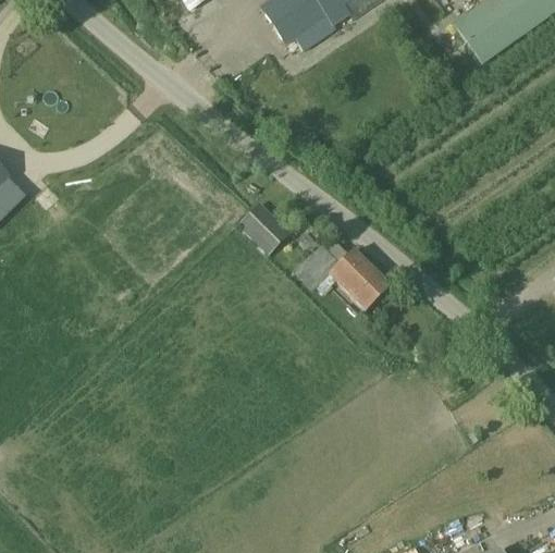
[(183,0),(197,22),(211,13),(204,2),(207,0),(183,0)]
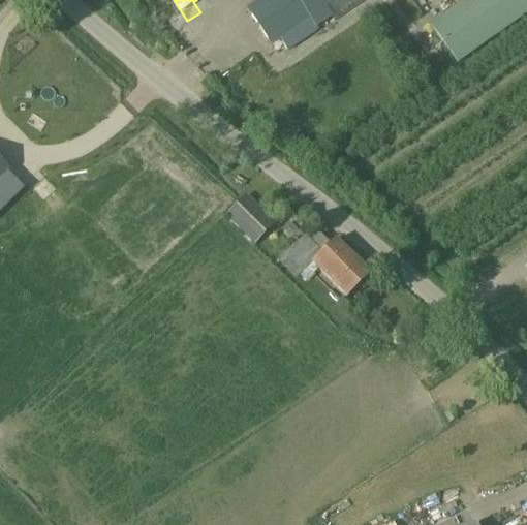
[(256,0),(248,6),(278,50),(333,12),(334,16),(357,0),(256,0)]
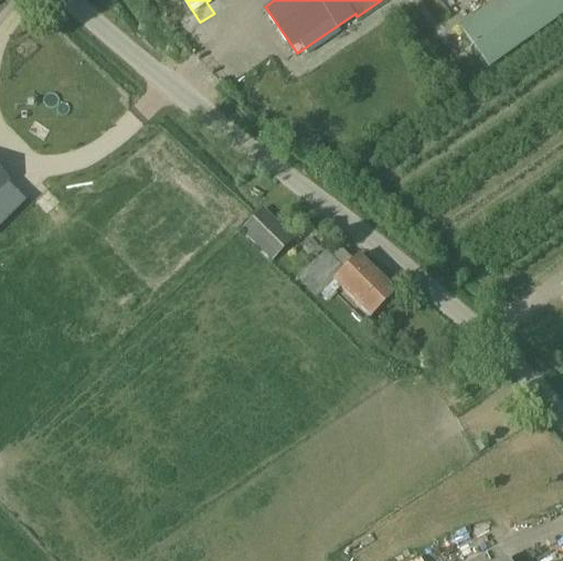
[(490,0),(458,23),(488,65),(562,12),(562,0),(490,0)]
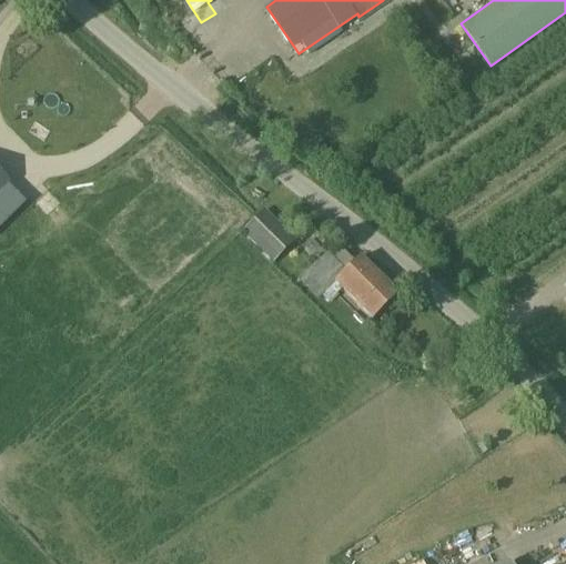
[(0,169),(0,188),(10,179),(0,169)]
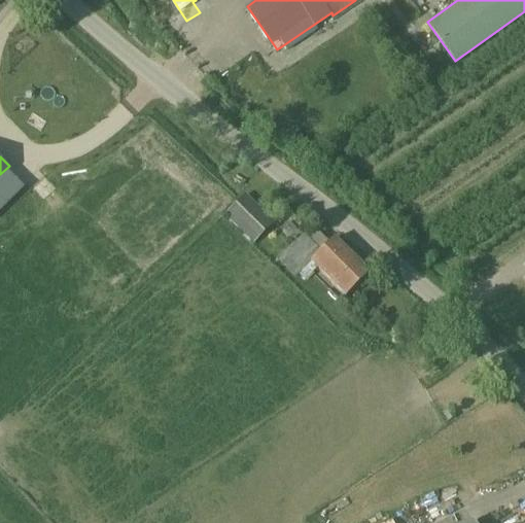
[(274,219),(247,193),(226,213),(253,240),(274,219)]
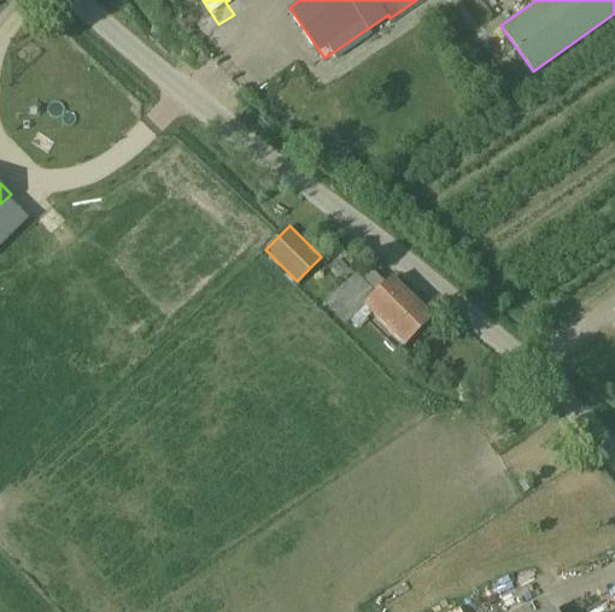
[(356,272),(334,295),(353,313),(365,302),(408,345),(434,318),(392,276),(376,293),(362,278),(356,272)]
